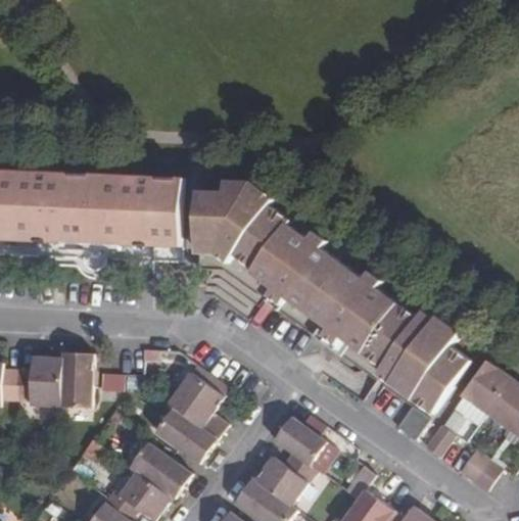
[(181,244),(183,178),(0,170),(0,235),(21,237),(61,238),(61,243),(122,245),(123,241),(150,243),(181,244)]
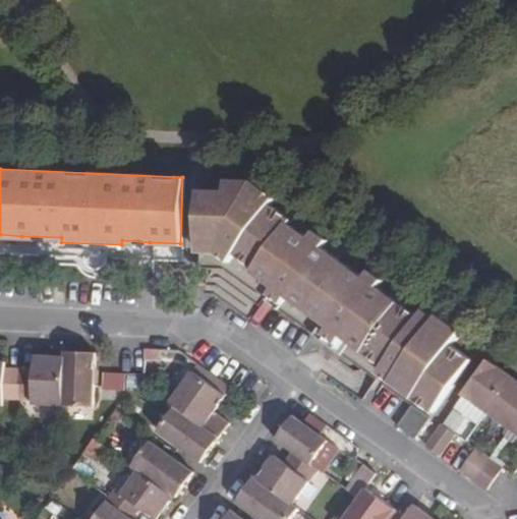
[(434,408),(467,362),(447,348),(458,331),(436,314),(433,319),(419,309),(415,314),(375,286),(379,281),(365,270),(361,275),(321,246),(324,240),(310,230),(306,236),(287,222),(290,216),(271,200),(273,196),(252,181),(227,179),(227,187),(198,186),(196,248),(218,249),(229,256),(234,249),(245,257),(256,265),(253,269),(274,284),(271,287),(283,297),(286,293),(296,301),(327,324),(324,326),(338,337),(341,334),(359,347),(381,363),(378,366),(402,384),(434,408)]
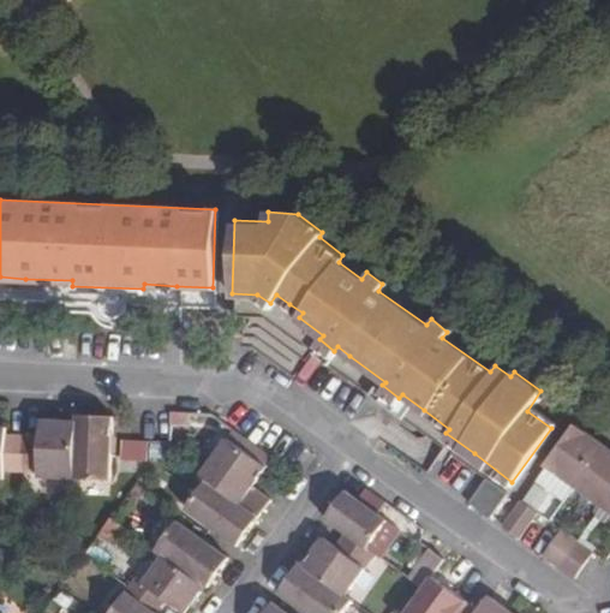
[(93,414),(73,414),(73,420),(71,477),(107,478),(107,453),(109,415),(93,414)]
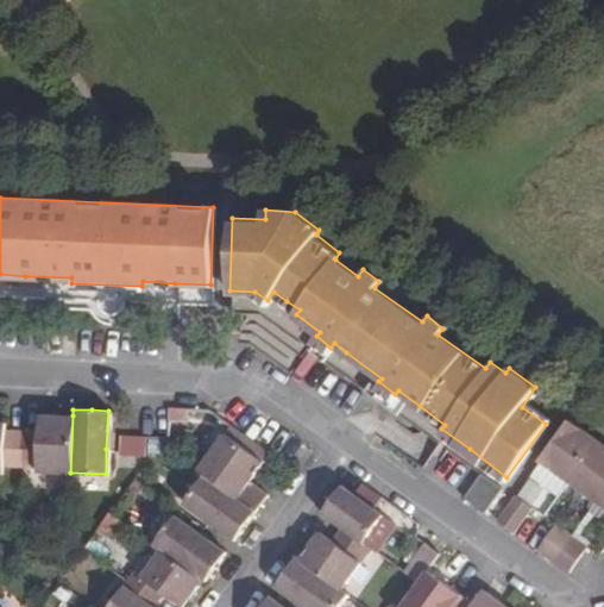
[(70,473),(73,415),(55,415),(37,414),(37,431),(19,431),(18,467),(36,467),(36,470),(70,473)]
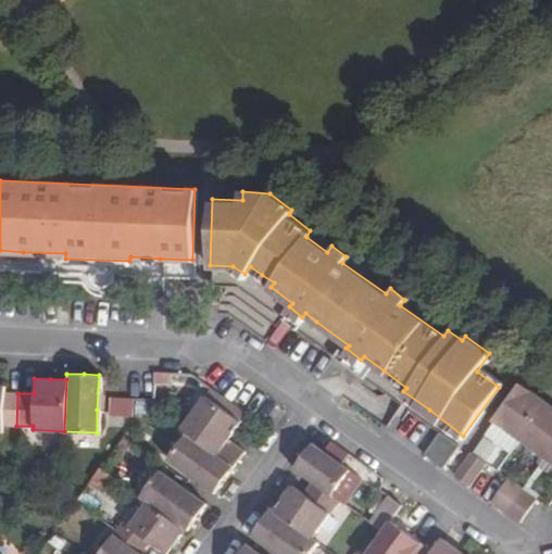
[(541,402),(516,383),(490,420),(515,438),(541,402)]
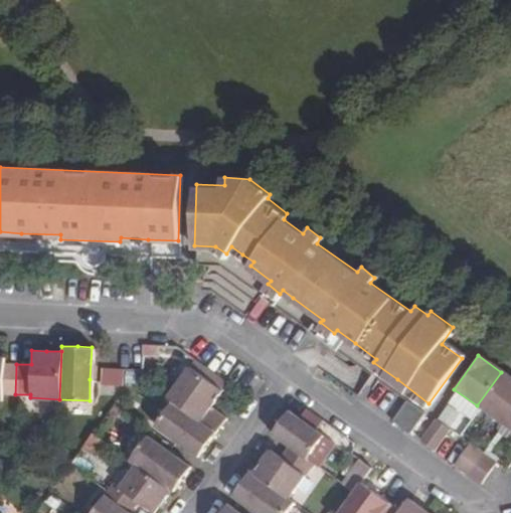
[(15,394),(16,364),(2,363),(2,356),(0,356),(0,399),(1,399),(1,393),(15,394)]
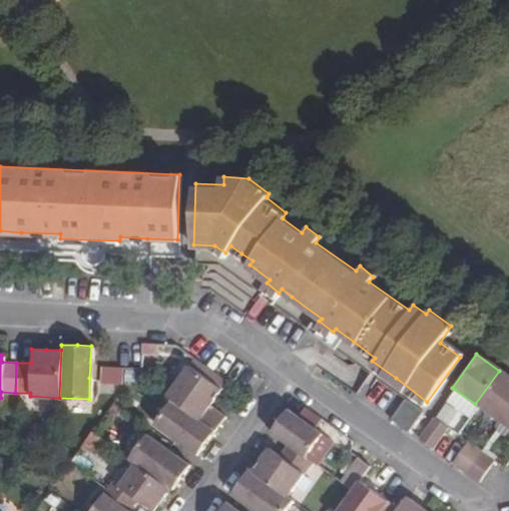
[(217,423),(223,415),(207,404),(218,390),(224,381),(191,357),(164,395),(169,399),(212,430),(217,423)]
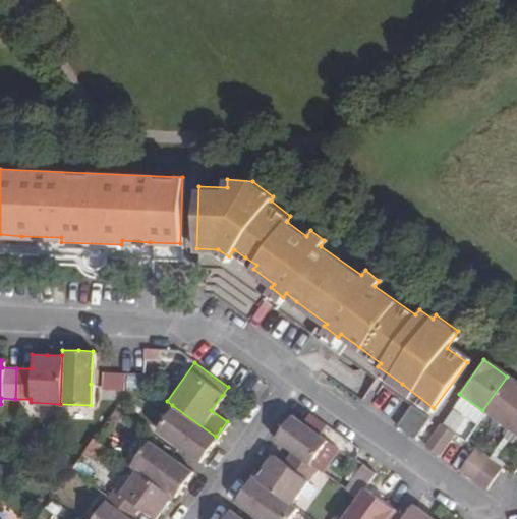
[(101,386),(121,388),(122,372),(102,370),(101,386)]
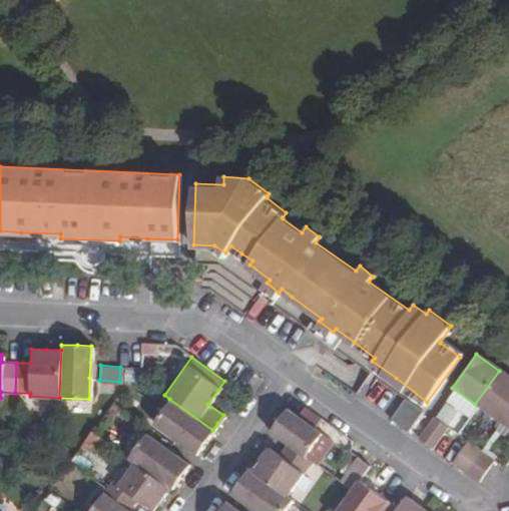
[(508,406),(508,378),(499,371),(475,404),(498,421),(508,406)]
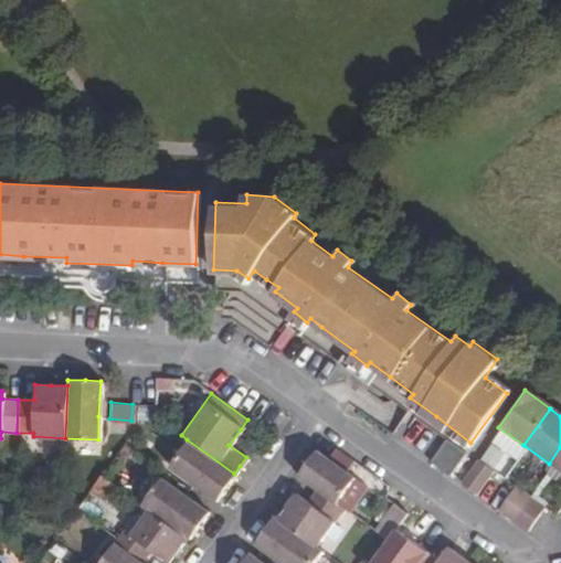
[(464,453),(445,438),(427,463),(447,476),(464,453)]
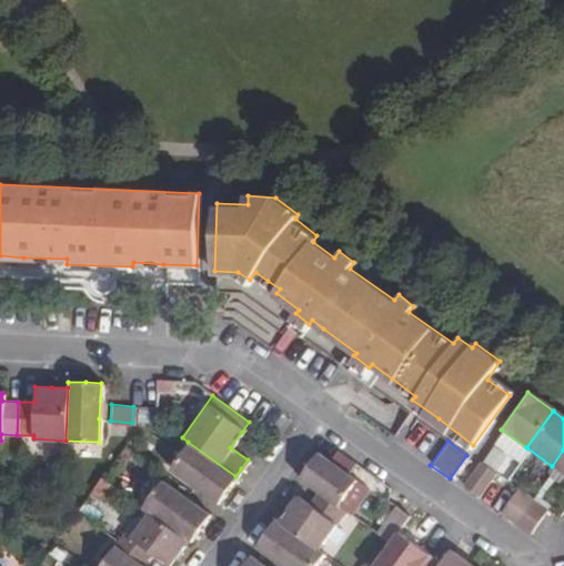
[(225,489),(235,476),(188,442),(169,467),(217,502),(225,489)]
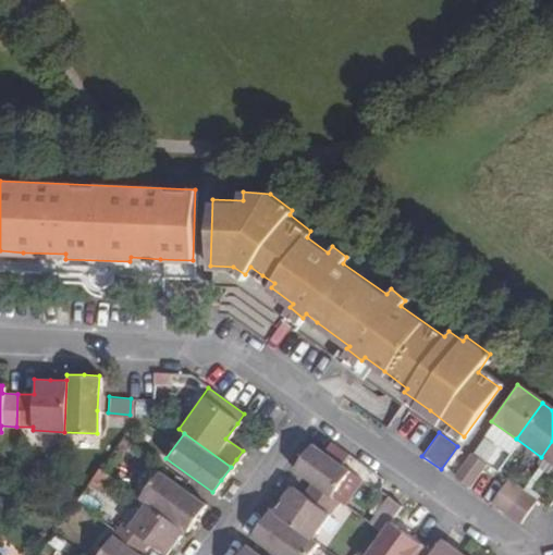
[(552,441),(541,457),(552,466),(552,441)]
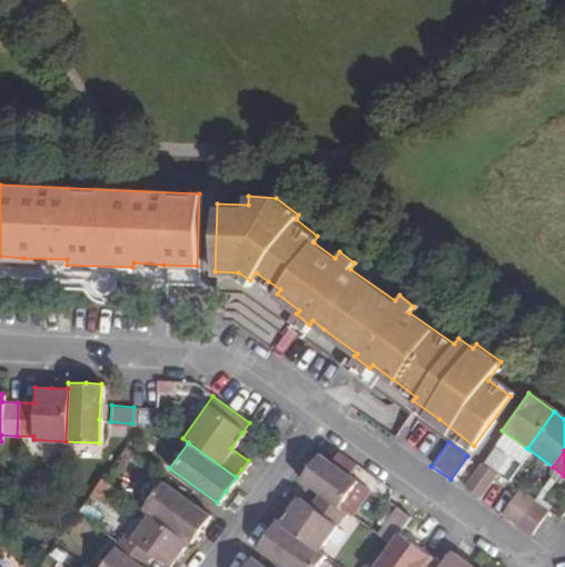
[(306,466),(298,478),(316,491),(344,511),(349,515),(367,489),(328,461),(316,453),(306,466)]
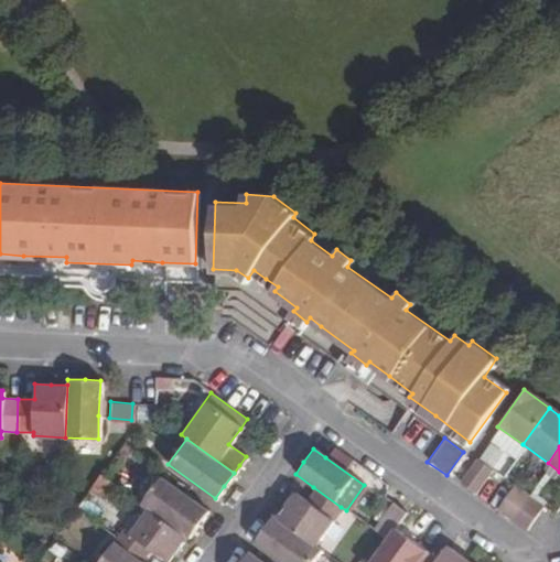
[(488,469),(474,460),(456,483),(471,493),(488,469)]
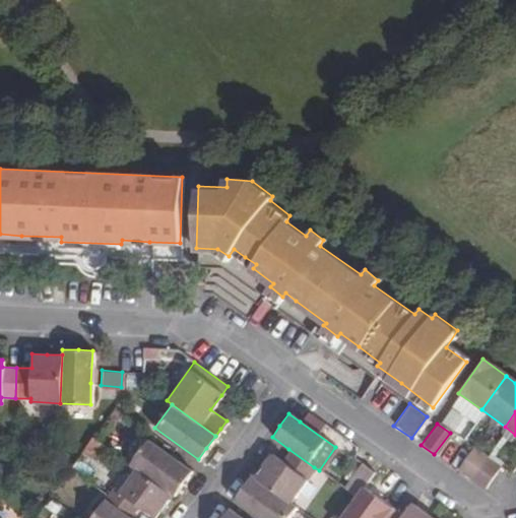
[(181,483),(190,471),(147,439),(129,464),(135,468),(170,494),(172,496),(181,483)]
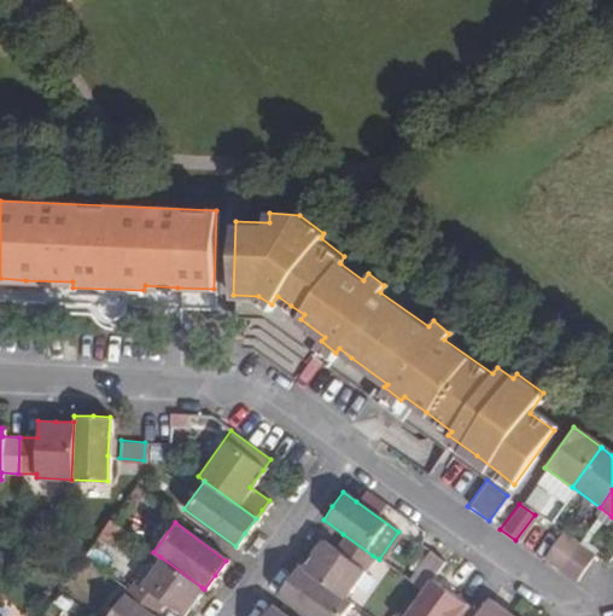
[(574,544),(559,532),(539,557),(556,569),(574,544)]
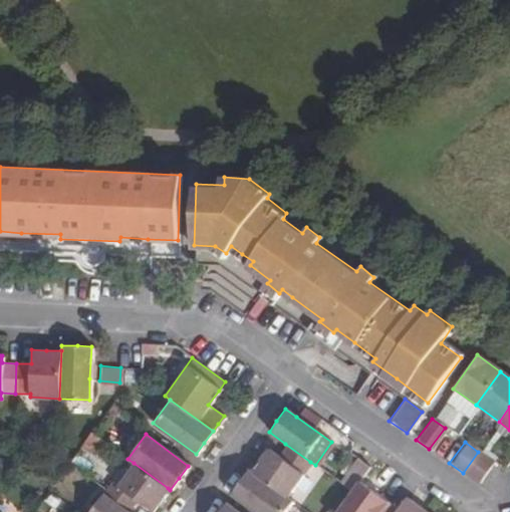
[(310,462),(285,444),(277,456),(266,449),(258,460),(250,471),(285,496),(310,462)]
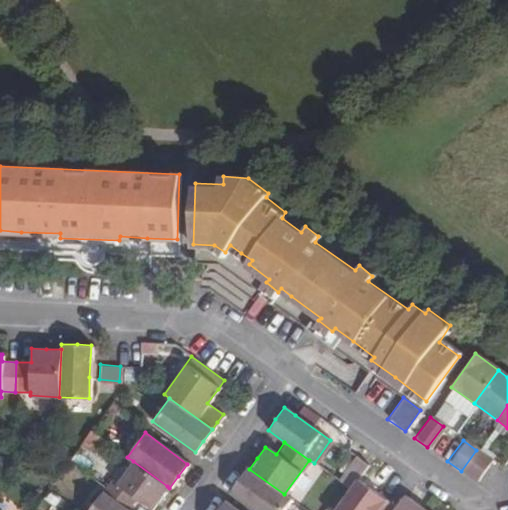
[(489,459),(476,450),(461,471),(474,481),(489,459)]
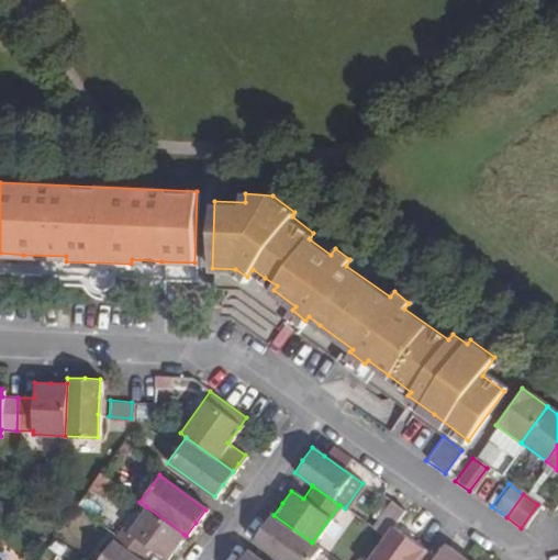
[(402,510),(388,500),(369,526),(382,536),(390,526),(402,510)]
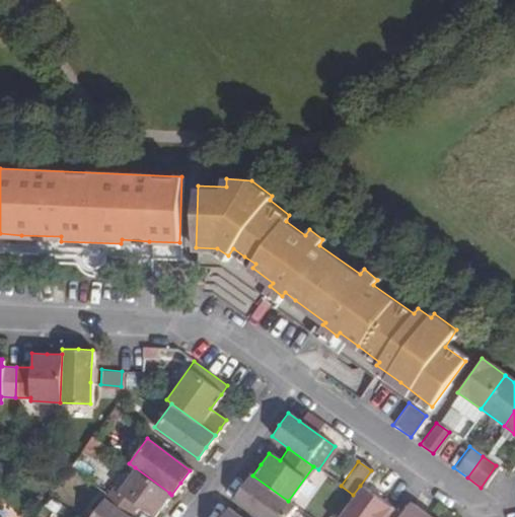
[(160,505),(169,493),(135,467),(119,491),(112,486),(103,498),(129,516),(138,504),(152,515),(160,505)]
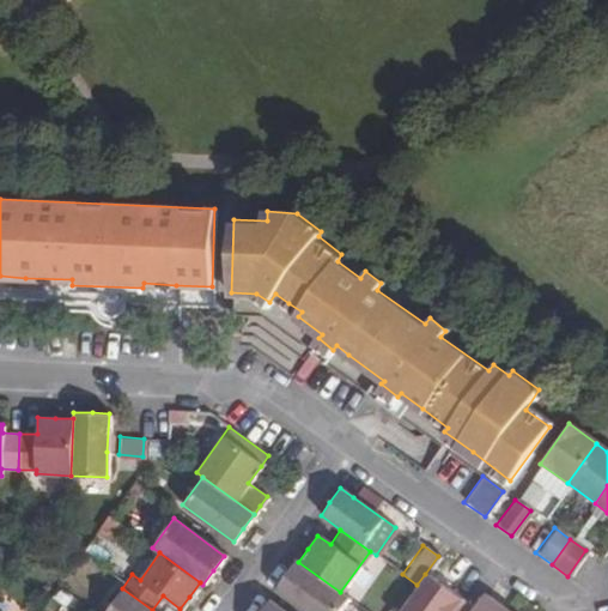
[(298,562),(296,560),(285,575),(275,588),(305,610),(338,610),(347,598),(340,592),(298,562)]
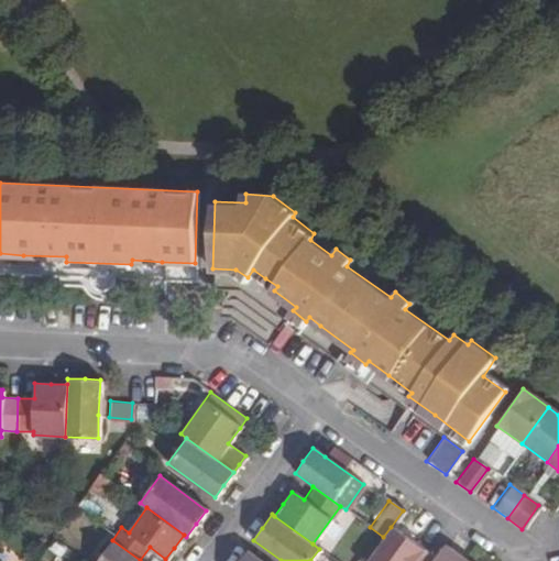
[(406,538),(391,527),(383,537),(364,560),(413,560),(422,550),(406,538)]
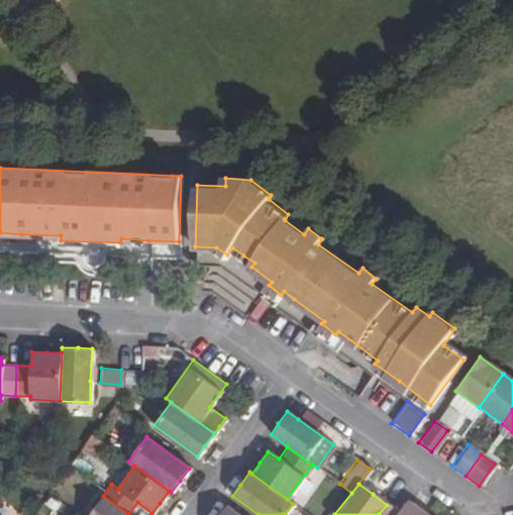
[(128,514),(103,496),(88,514),(128,514)]
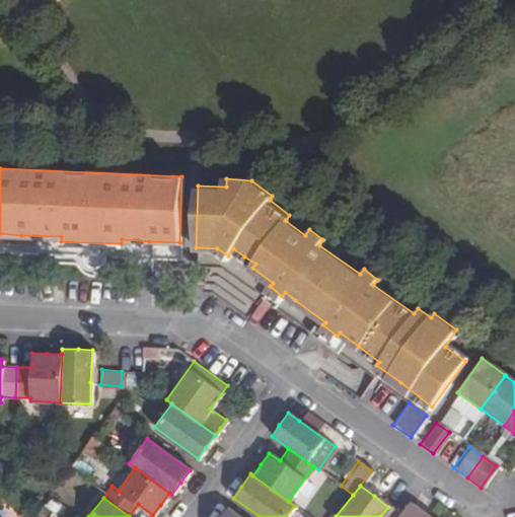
[(424,516),(426,516),(408,503),(399,515),(393,511),(388,507),(380,516),(424,516)]
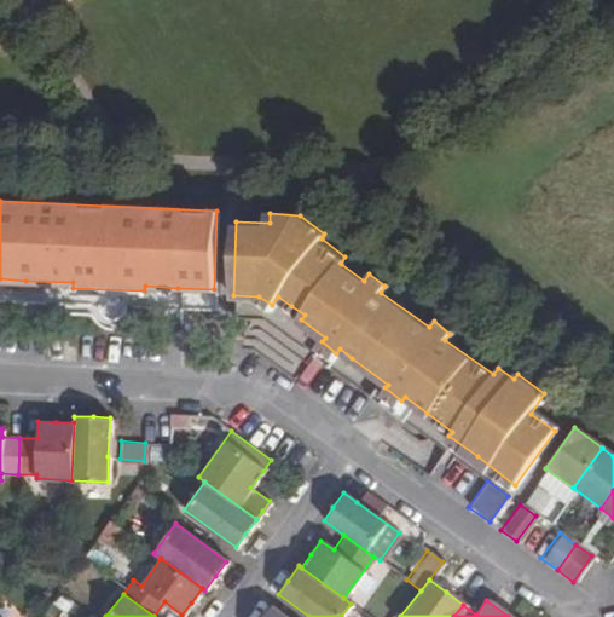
[(284,616),(270,606),(261,616),(284,616)]
